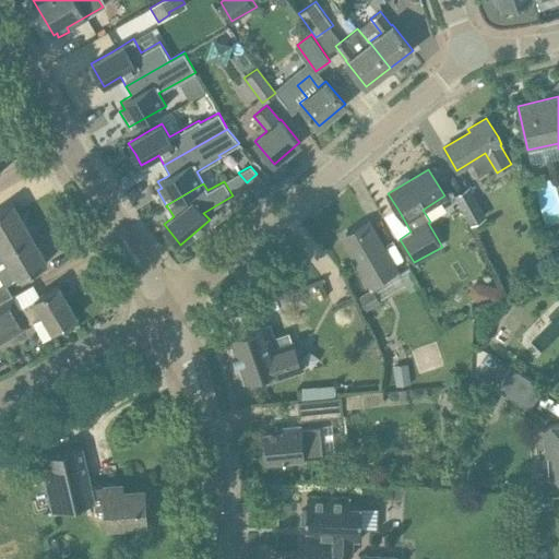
[(455,197),(473,225),(486,216),(470,188),(455,197)]
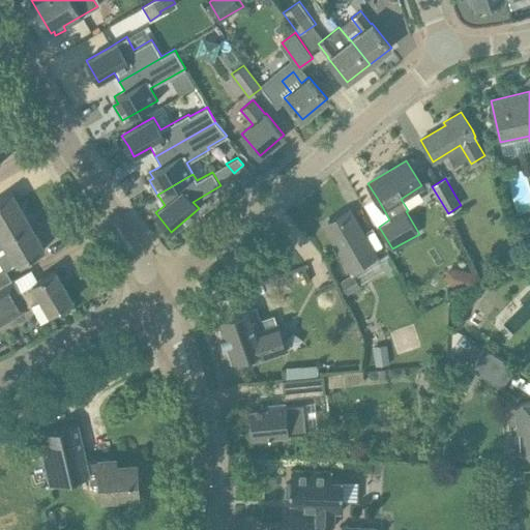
[(0,234),(3,239),(31,224),(12,192),(0,199),(0,234)]
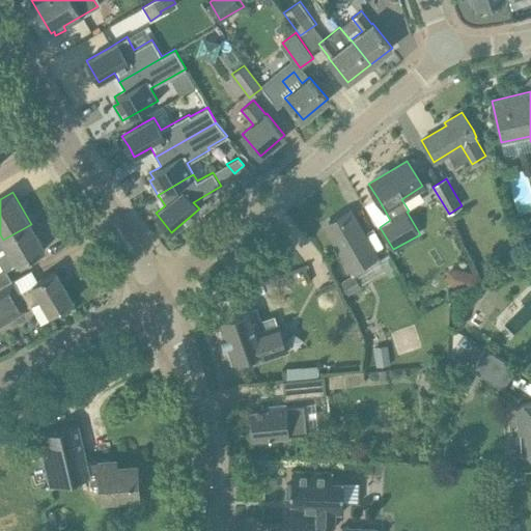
[(351,210),(328,222),(339,241),(335,244),(354,275),(355,274),(361,284),(386,270),(386,269),(380,258),(351,210)]
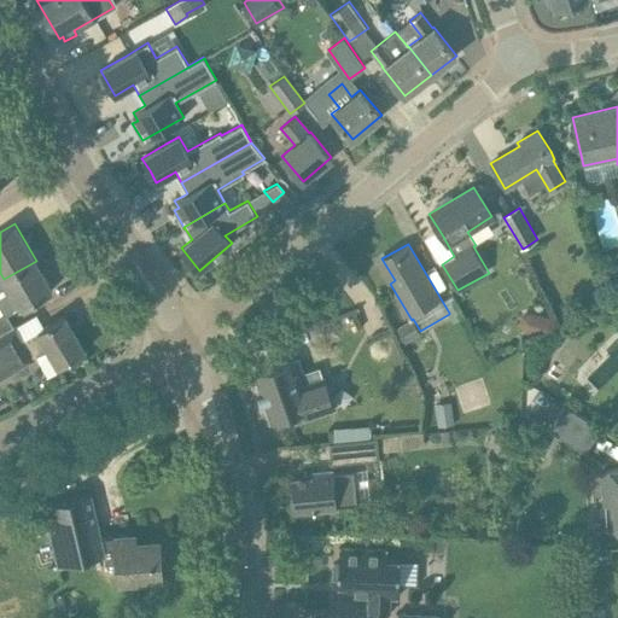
[(36,261),(4,279),(0,280),(0,303),(7,315),(19,308),(52,290),(36,261)]
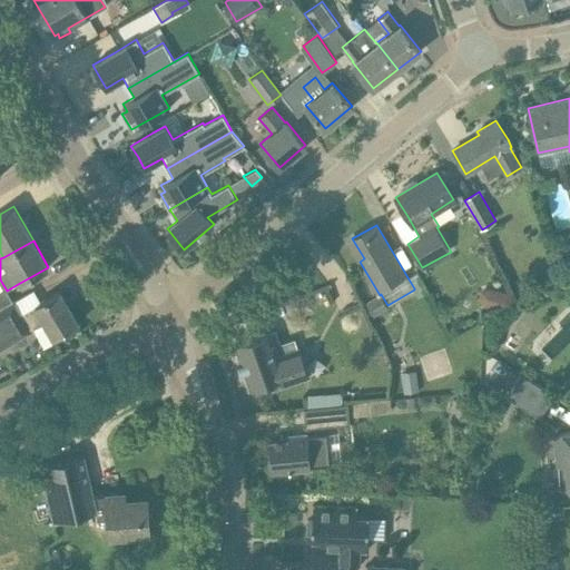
[(418,272),(408,277),(414,288),(414,290),(419,297),(430,291),(418,272)]
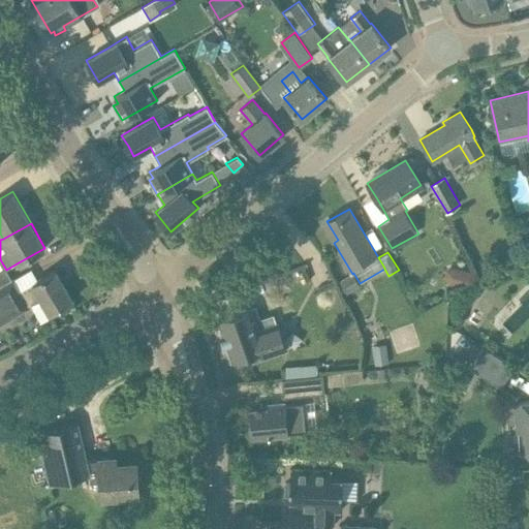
[(315,286),(307,265),(260,283),(270,305),(315,286)]
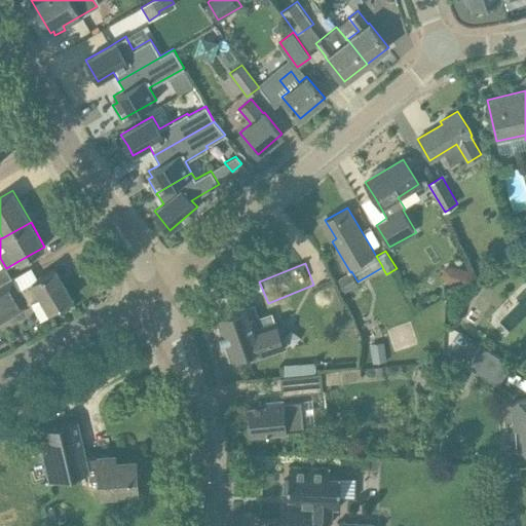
[(460,266),(455,284),(462,287),(474,279),(468,269),(460,266)]
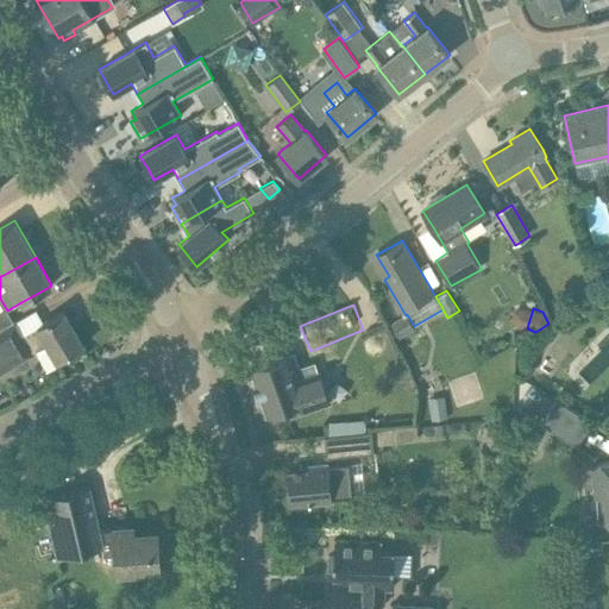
[(7,324),(0,328),(0,372),(13,366),(37,352),(48,370),(58,363),(57,360),(83,345),(63,311),(22,334),(13,320),(7,324)]
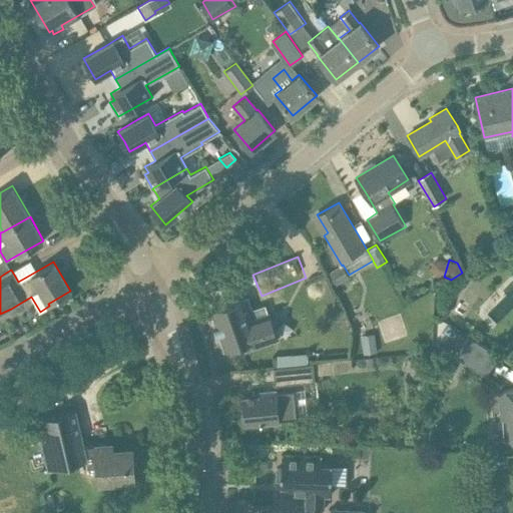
[(342,266),(331,273),(338,284),(350,276),(349,275),(343,265),(342,266)]
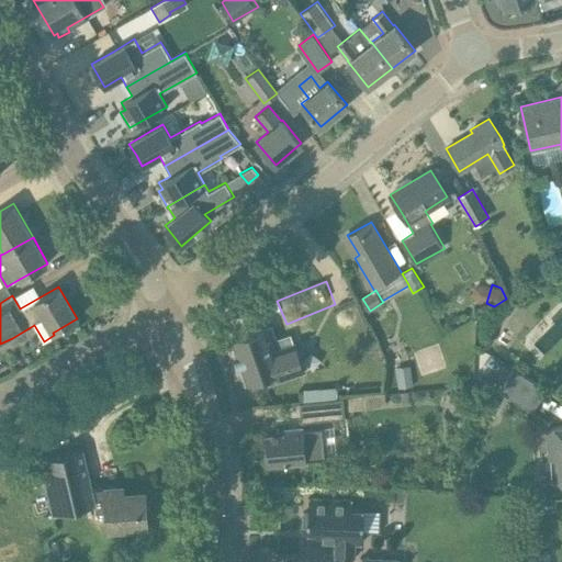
[(294,344),(273,350),(266,328),(233,339),(238,357),(236,358),(238,364),(240,363),(247,381),(266,374),(269,383),(303,371),(294,344)]
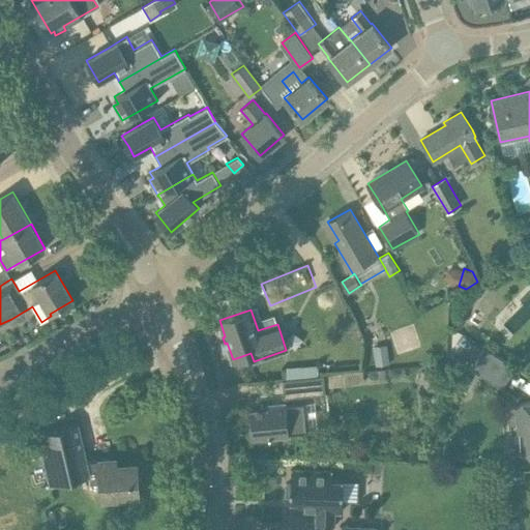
[(386,344),(373,346),(376,365),(385,364),(389,363),(386,344)]
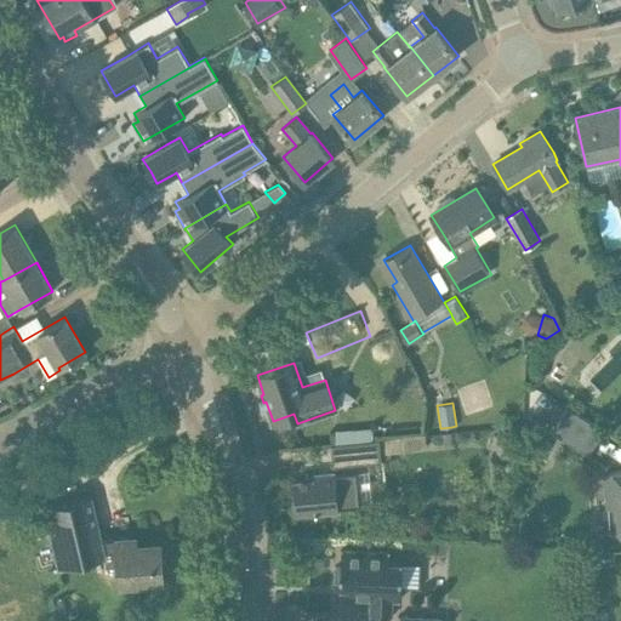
[(604,429),(568,406),(565,409),(557,404),(548,419),(557,423),(552,431),(590,454),(604,429)]
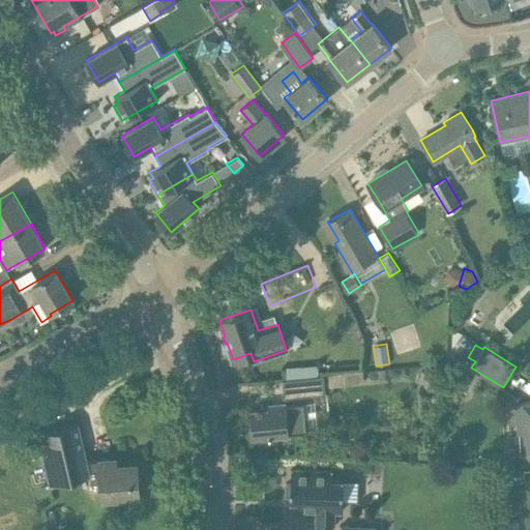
[(427,367),(424,373),(425,378),(431,380),(436,378),(438,374),(437,369),(432,365),(427,367)]
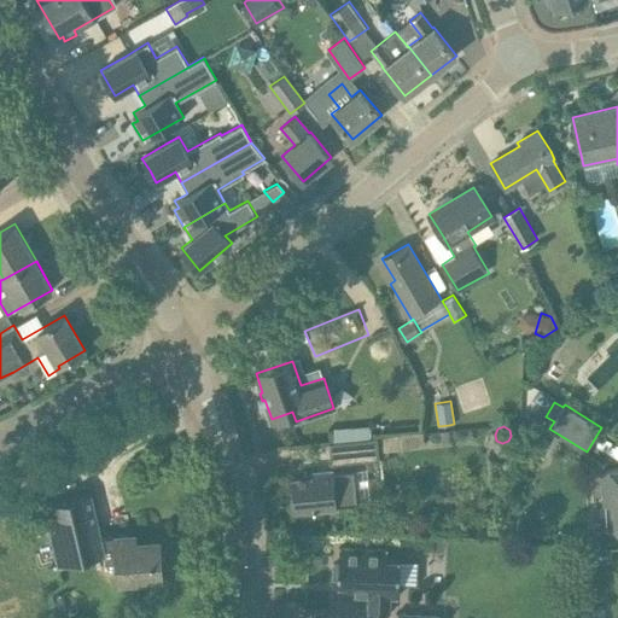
[(377,436),(328,442),(331,464),(337,464),(379,459),(379,452),(403,449),(402,435),(401,433),(377,436)]
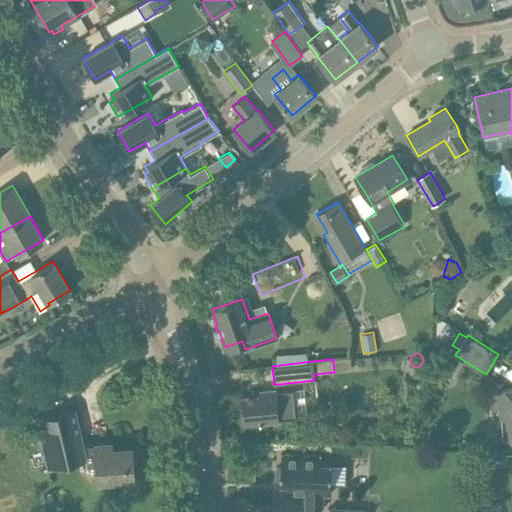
[(243,410),(241,412),(241,418),(244,420),(244,423),(280,420),(280,418),(296,416),(293,389),(276,391),(276,388),(257,390),(258,394),(241,396),(243,410)]
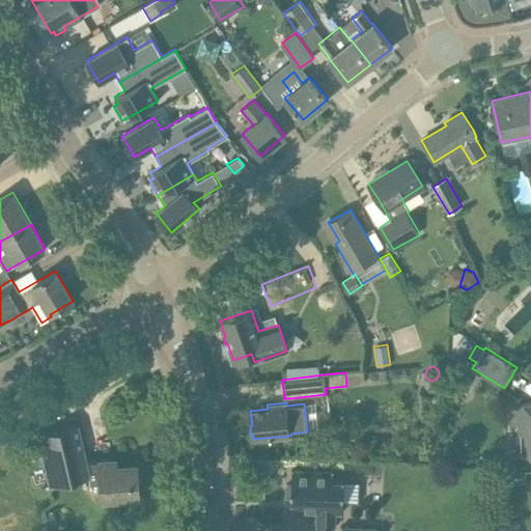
[(525,456),(530,455),(530,402),(528,402),(518,403),(520,431),(524,431),(525,456)]
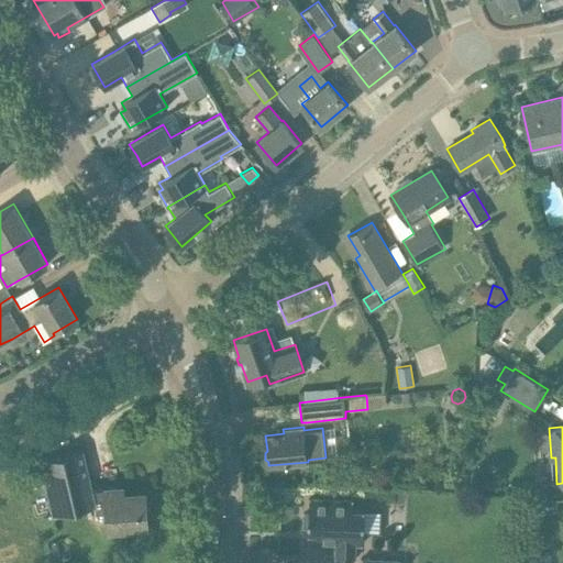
[(91,488),(83,449),(39,460),(52,515),(106,503),(108,528),(147,525),(145,490),(123,493),(122,486),(91,488)]
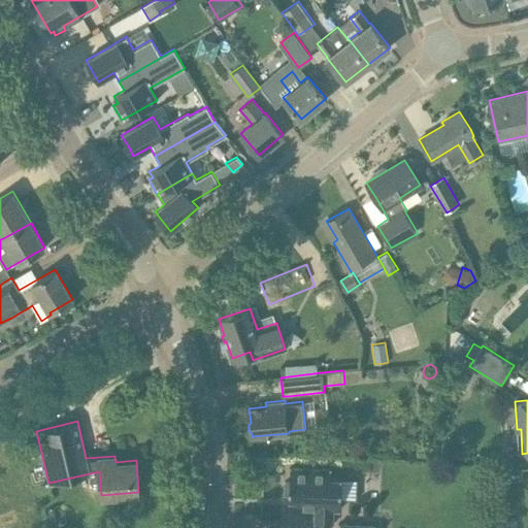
[(331,468),(290,466),(289,482),(285,482),(284,494),(289,494),(288,499),(296,499),(296,508),(316,509),(315,523),(332,524),(333,509),(339,510),(341,475),(331,475),(331,468)]
